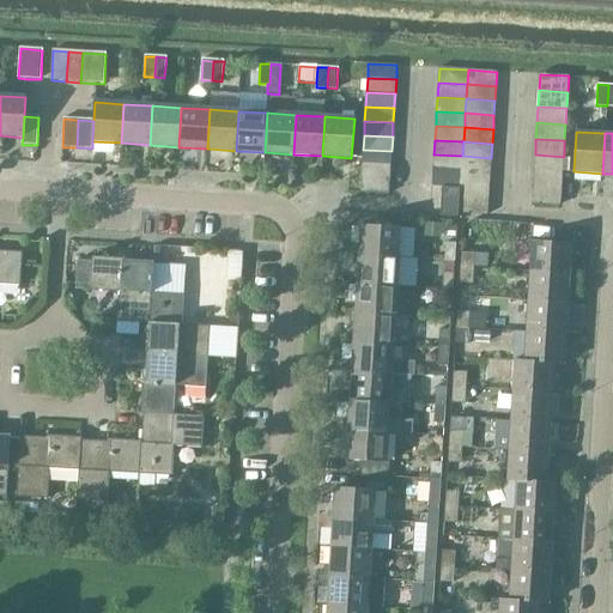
[(363,150),(362,164),(390,165),(392,151),(363,150)]
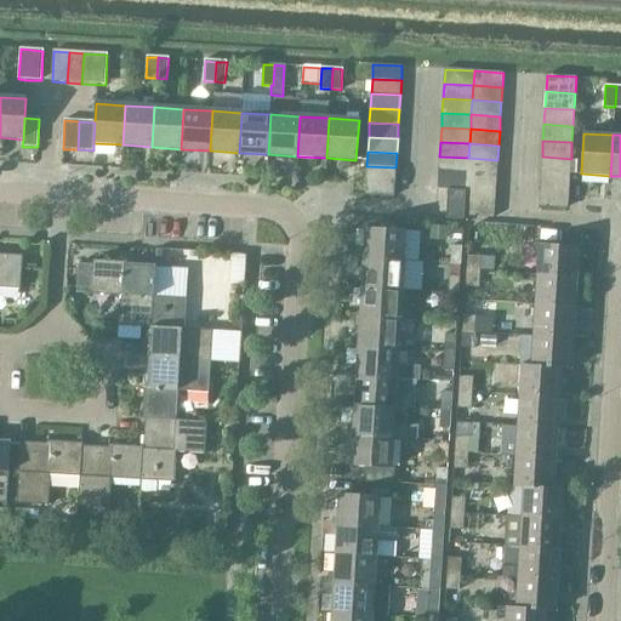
[(439,157),(438,171),(467,172),(468,158),(439,157)]
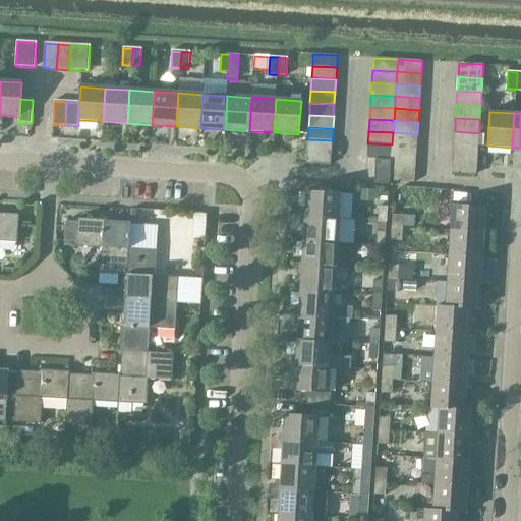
[(455,131),(454,146),(478,147),(479,133),(455,131)]
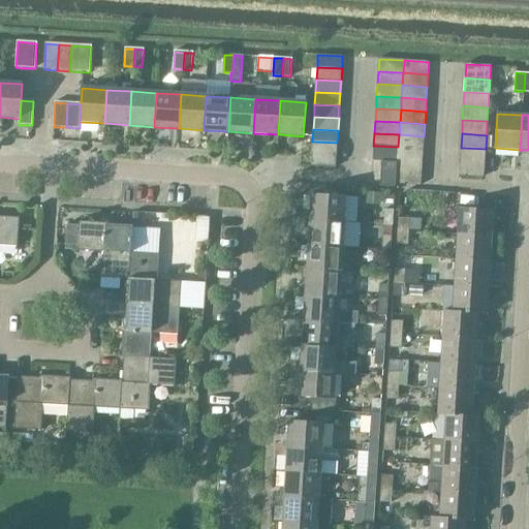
[(399,134),(398,147),(424,149),(424,136),(399,134)]
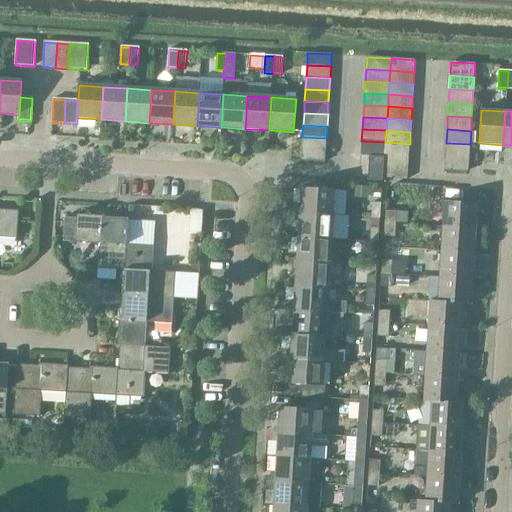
[(302,137),(301,149),(325,150),(326,138),(302,137)]
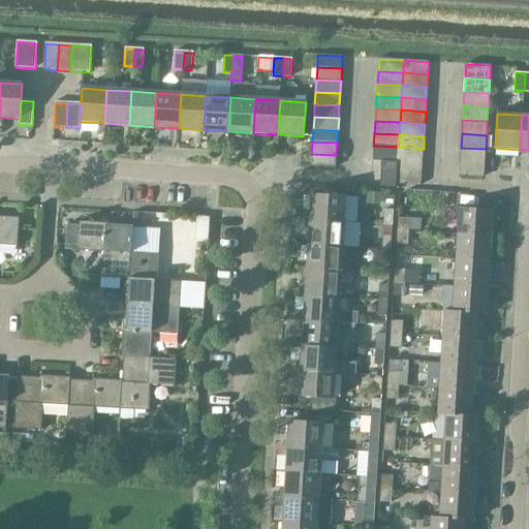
[(397,162),(398,159),(398,147),(373,146),(372,160),(397,162)]
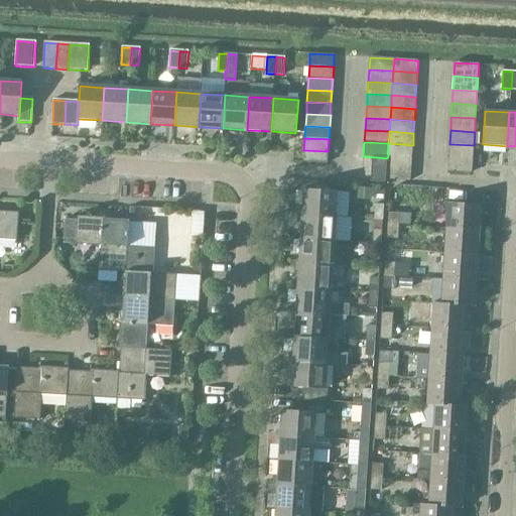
[(388,143),(388,155),(412,157),(413,145),(388,143)]
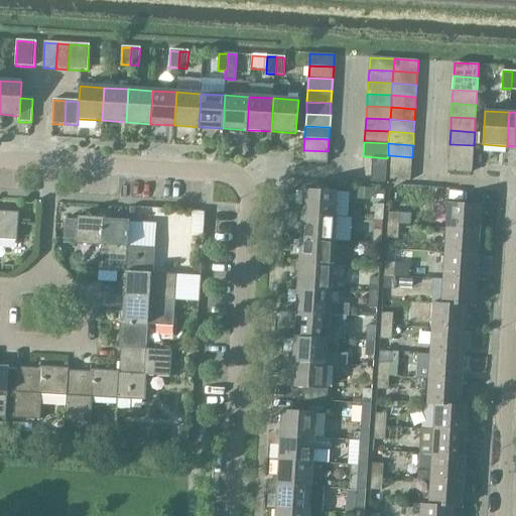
[(449,144),(448,157),(473,159),(474,145),(449,144)]
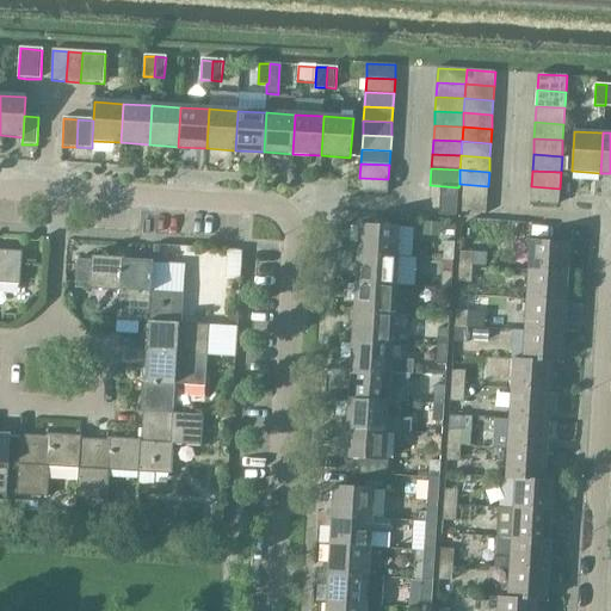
[(388,179),(359,178),(359,192),(388,193),(388,179)]
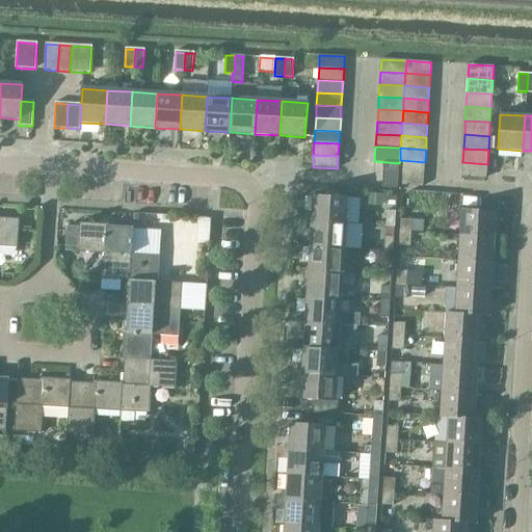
[(400,160),(399,163),(399,173),(424,175),(425,162),(400,160)]
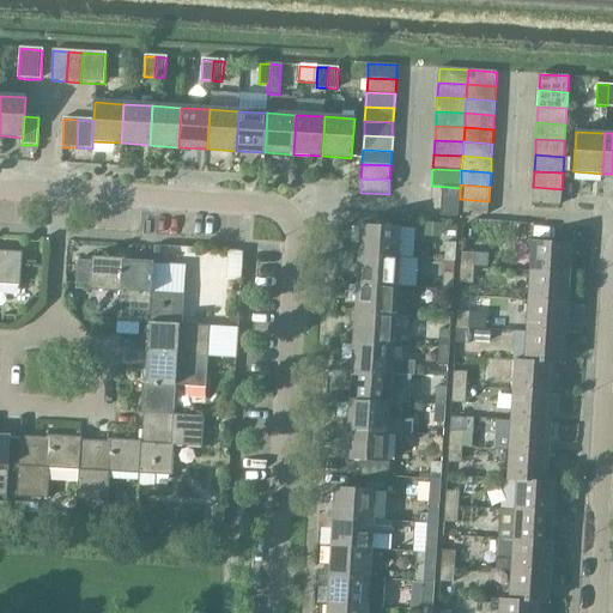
[(441,216),(459,217),(460,188),(442,187),(441,216)]
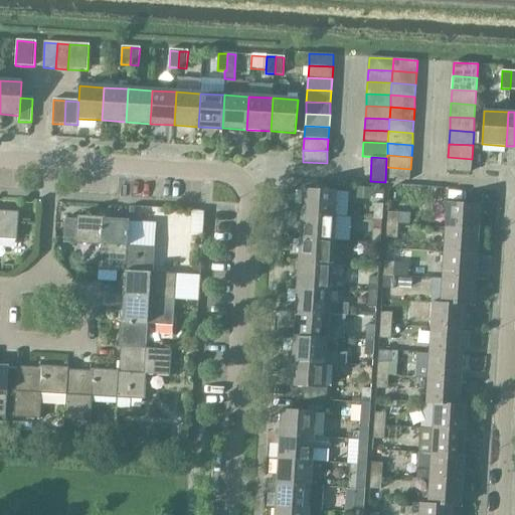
[(472,159),(448,157),(447,171),(471,172),(472,159)]
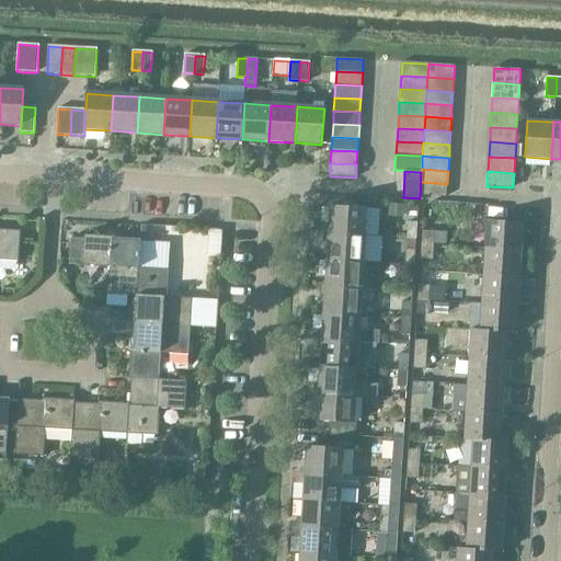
[(447,184),(421,182),(420,195),(446,197),(447,184)]
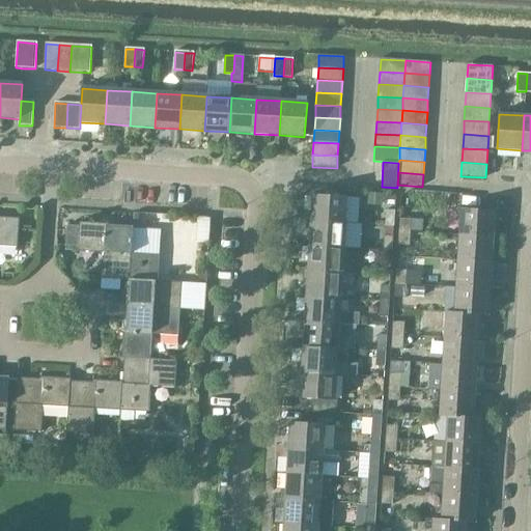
[(368,192),(368,203),(382,204),(383,193),(368,192)]
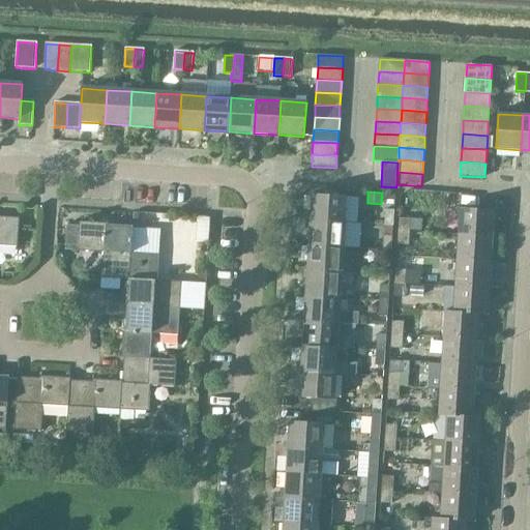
[(313,195),(311,221),(345,223),(347,197),(313,195)]
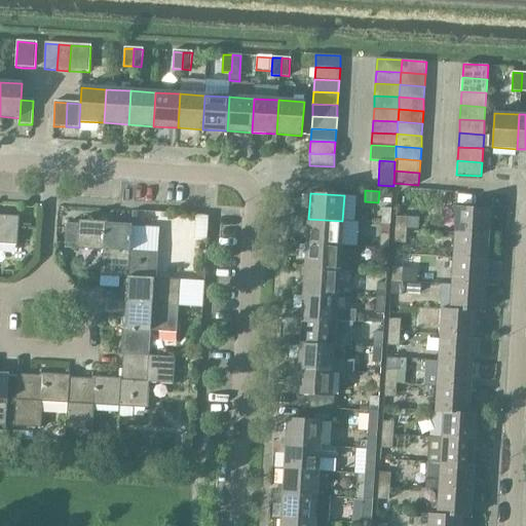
[(456,207),(455,233),(489,235),(491,209),(456,207)]
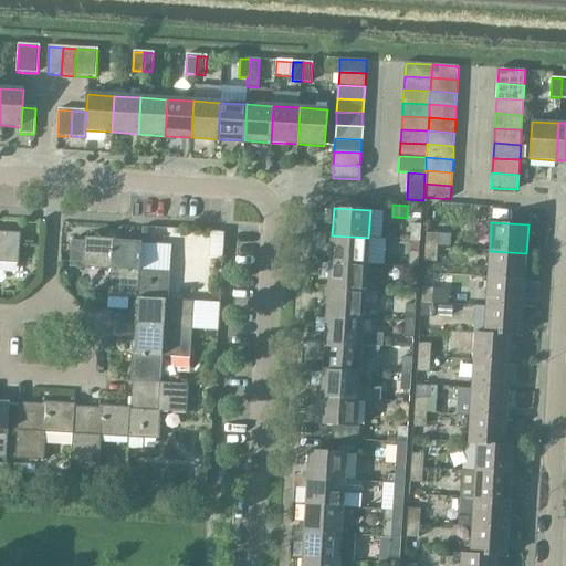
[(410,241),(420,241),(421,224),(411,224),(410,241)]
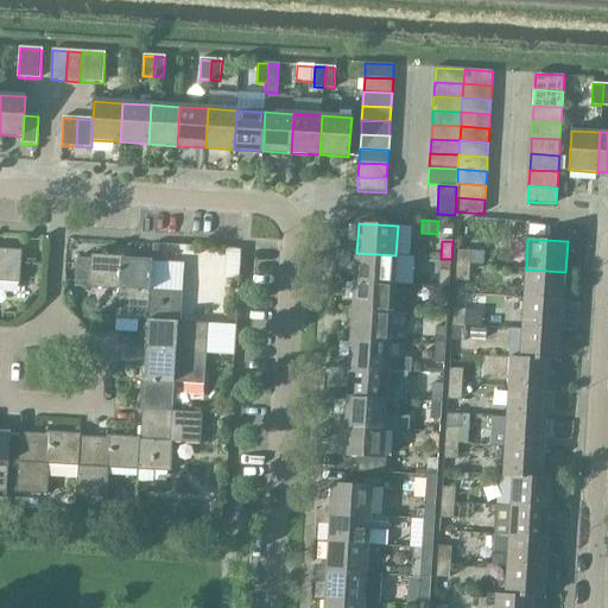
[(0,282),(20,284),(23,251),(0,248),(0,282)]
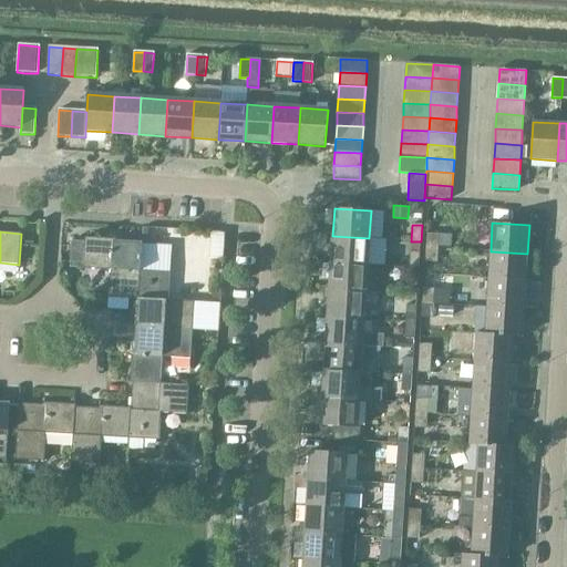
[(426,233),(426,247),(436,248),(436,234),(426,233)]
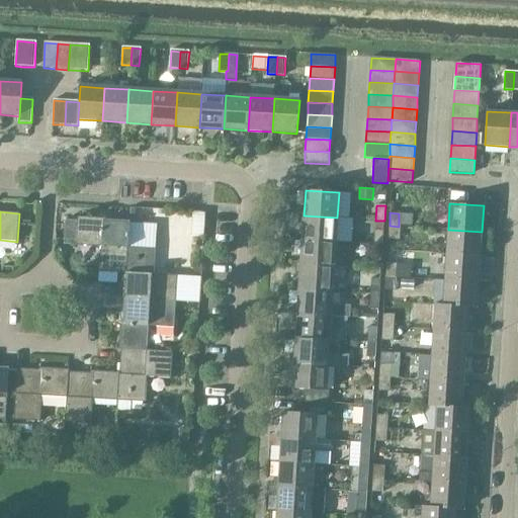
[(304,216),(301,240),(336,242),(345,243),(346,229),(337,229),(337,218),(304,216)]
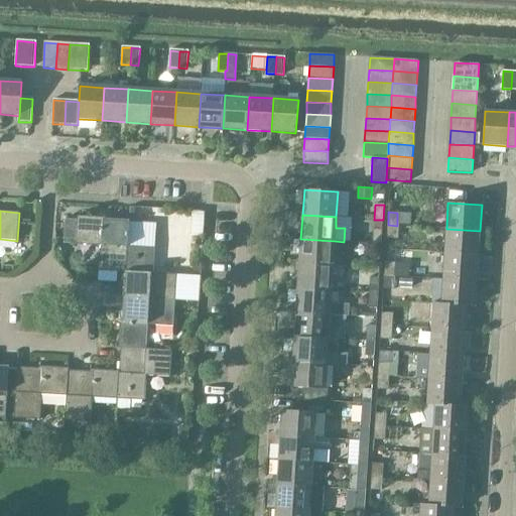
[(100,271),(125,273),(126,273),(127,246),(128,246),(129,222),(107,220),(107,218),(78,216),(77,235),(76,244),(101,246),(100,271)]
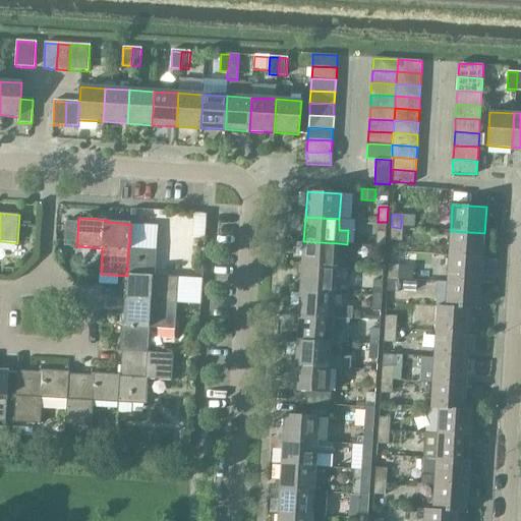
[(130,224),(129,248),(156,250),(158,225),(136,224),(130,224)]
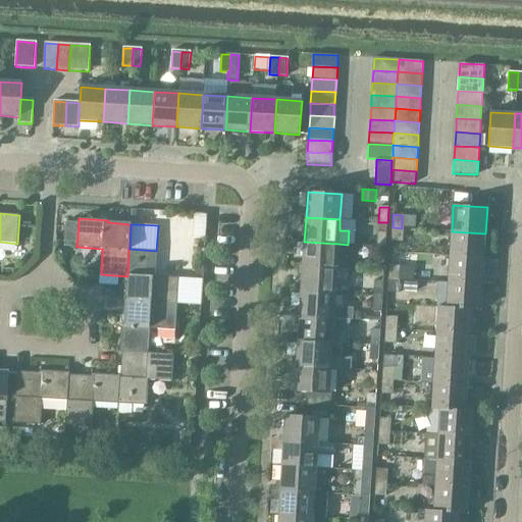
[(402,228),(393,227),(392,242),(401,242),(402,228)]
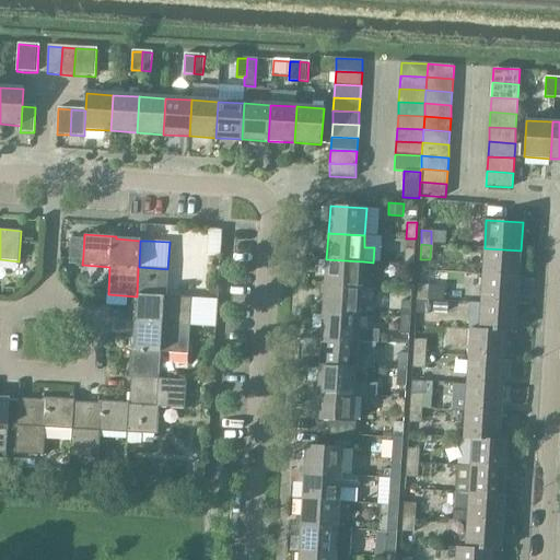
[(406,248),(405,265),(415,266),(416,249),(406,248)]
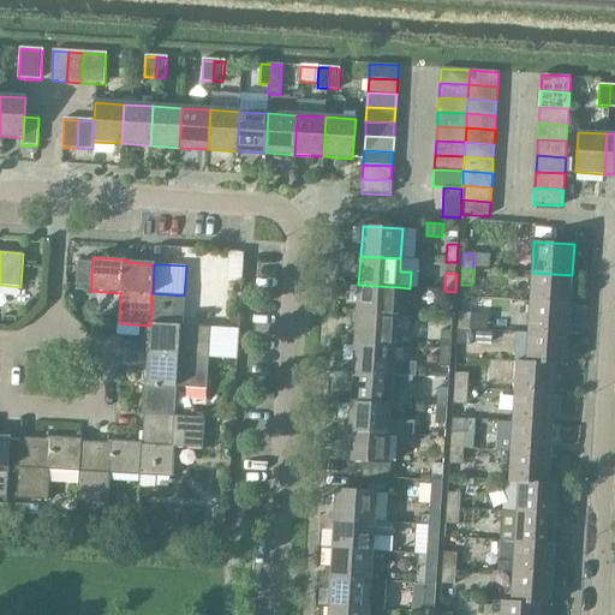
[(532,273),(530,303),(571,305),(572,275),(532,273)]
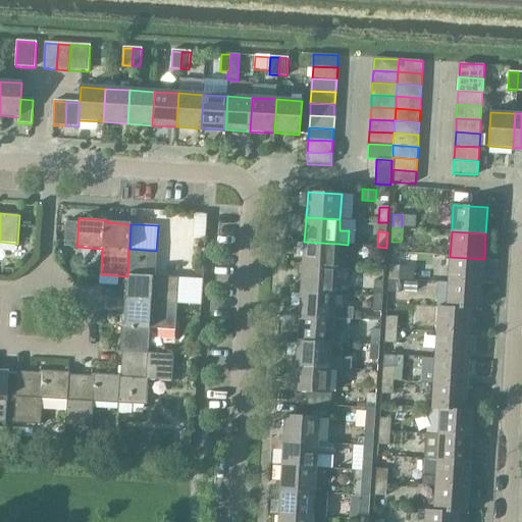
[(76,247),(77,238),(69,237),(68,247),(76,247)]
